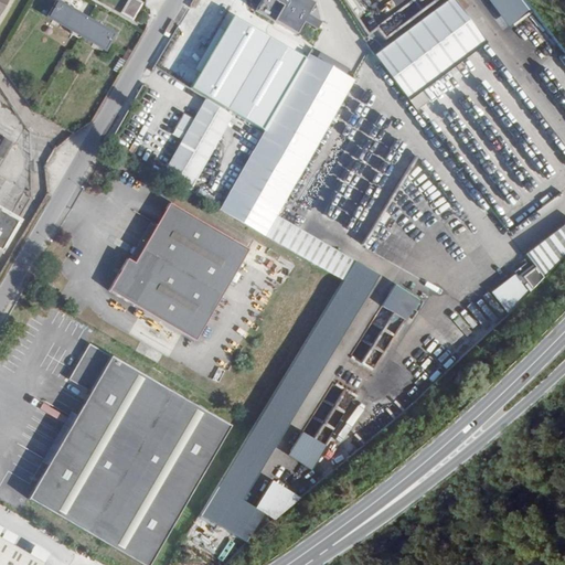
[(0,0),(0,14),(1,16),(9,0),(0,0)]
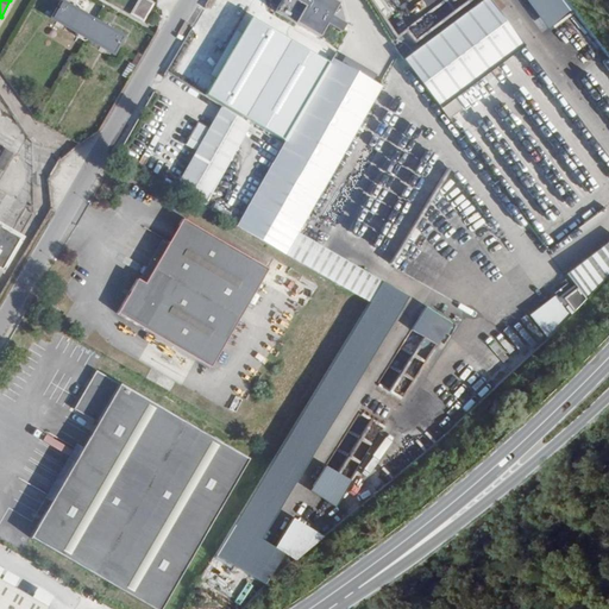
[(114,51),(123,35),(64,0),(55,17),(114,51)]
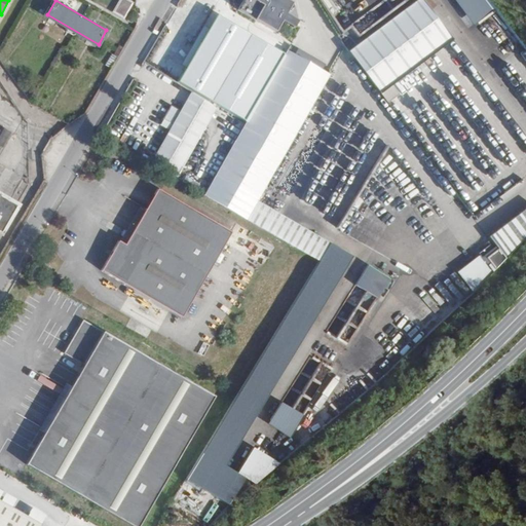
[(124,17),(134,2),(130,0),(119,0),(113,11),(124,17)]
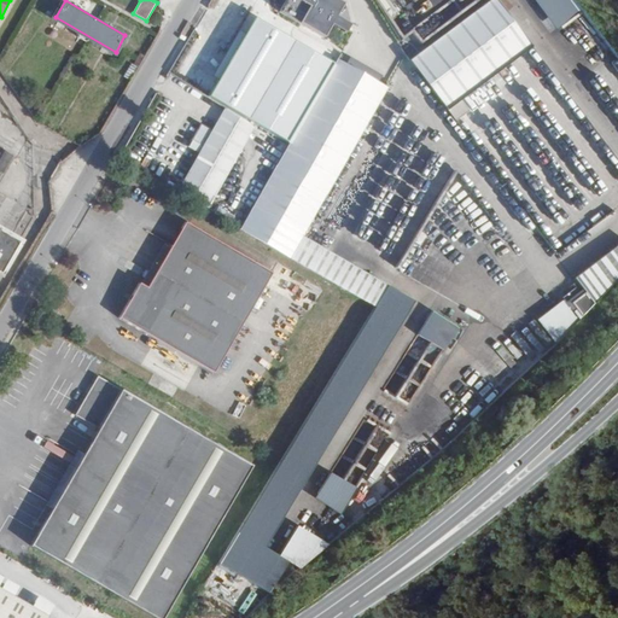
[(289,0),(284,10),(316,28),(332,0),(289,0)]
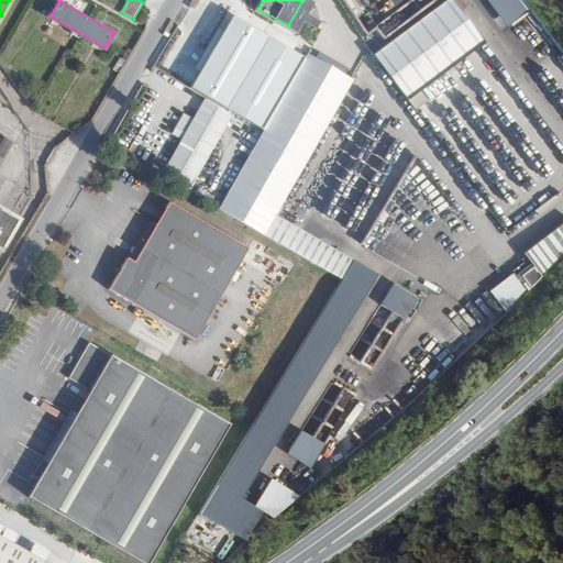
[(359,0),(367,10),(378,0),(359,0)]
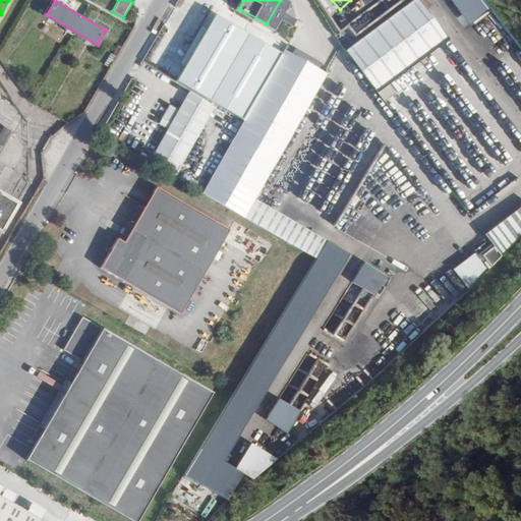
[(377,91),(455,37),(429,0),(405,0),(363,29),(368,37),(349,50),(377,91)]
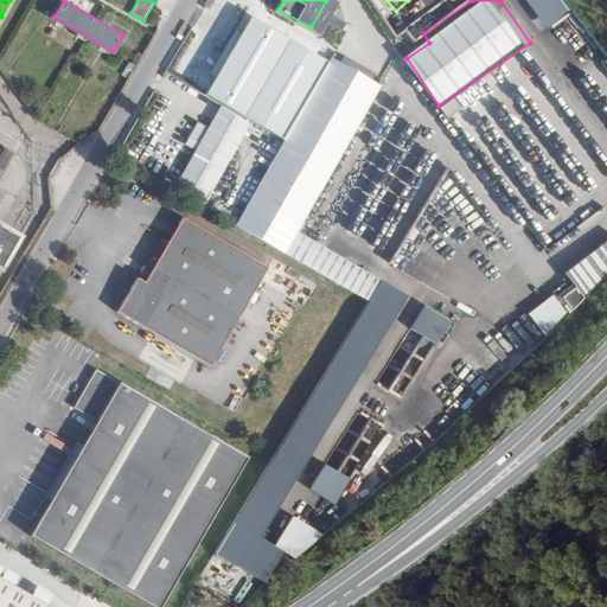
[(522,0),(544,31),(572,13),(562,0),(522,0)]
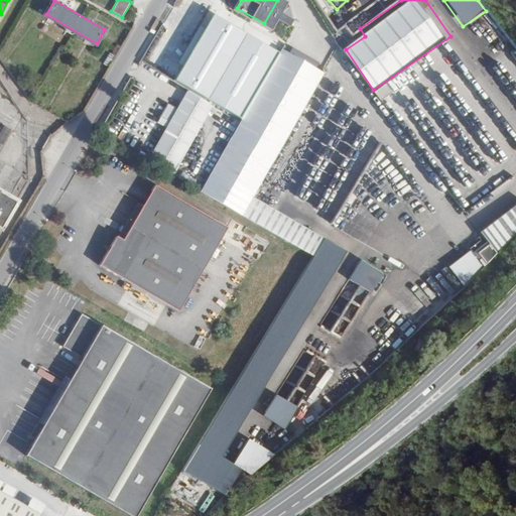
[(341,31),(352,43),(359,36),(348,25),(341,31)]
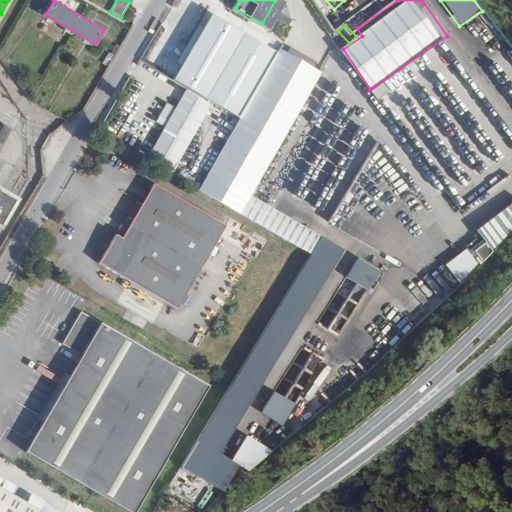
[(240,50),(218,37),(150,154),(171,167),(240,50)]
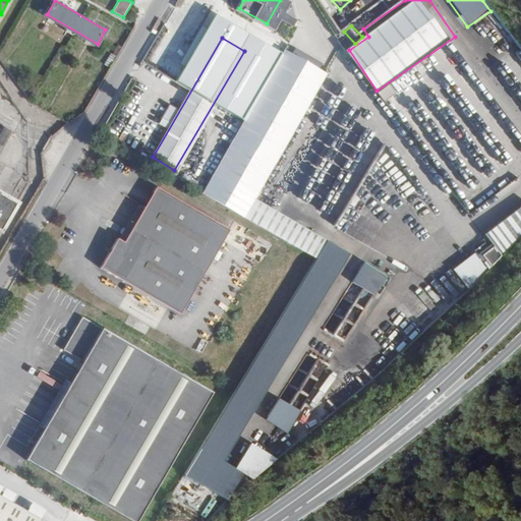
[(236,466),(346,246),(259,204),(327,70),(282,48),(206,199),(309,250),(194,481),(232,501),(245,475),(262,483),(276,456),(252,444),(240,469),(236,466)]
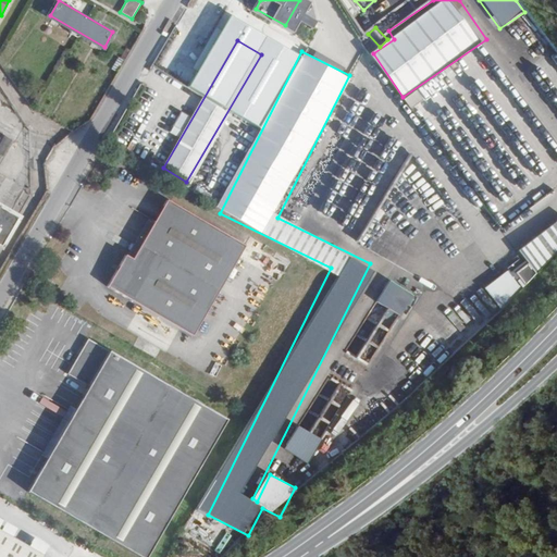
[(419,91),(408,97),(411,106),(423,100),(419,91)]
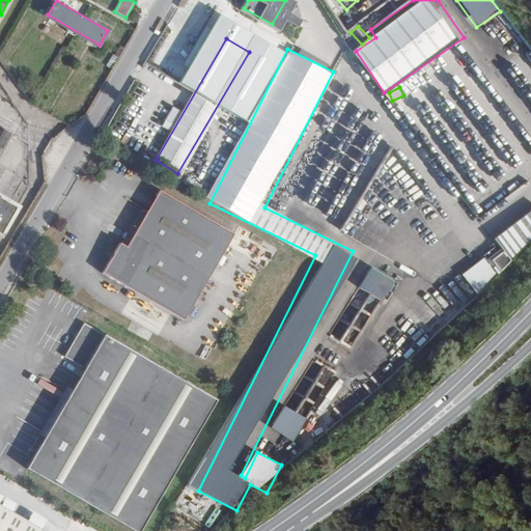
[(175,122),(182,110),(173,106),(168,119),(175,122)]
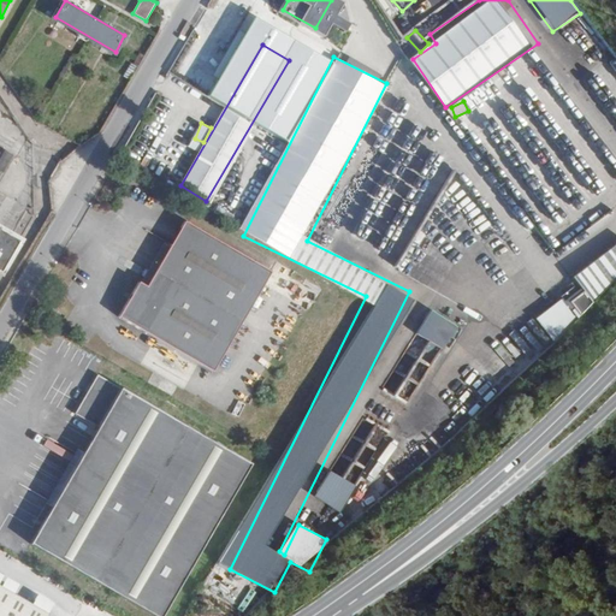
[(0,172),(3,173),(15,154),(5,149),(0,158),(0,172)]
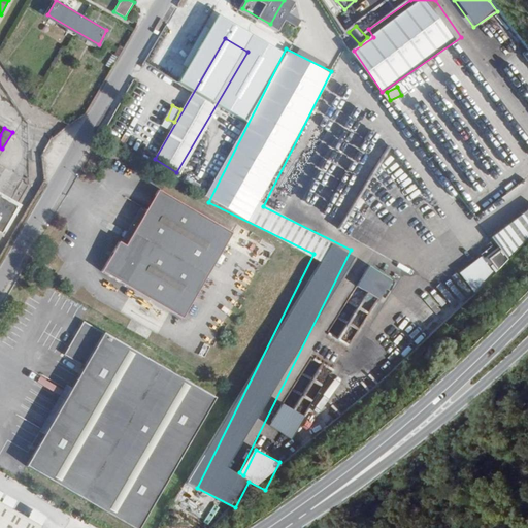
[(187,315),(233,226),(156,187),(145,207),(126,243),(119,239),(103,269),(187,315)]
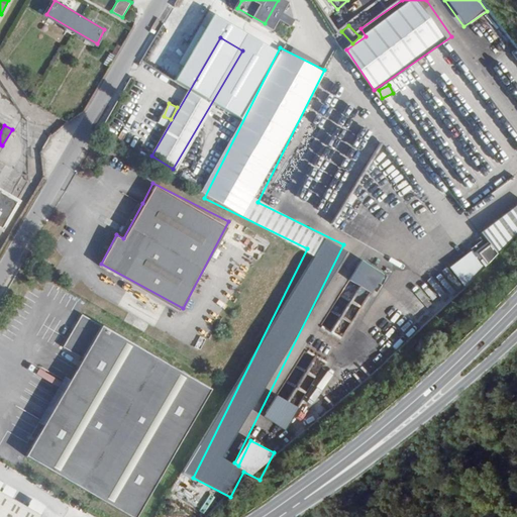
[(0,226),(14,201),(0,193),(0,226)]
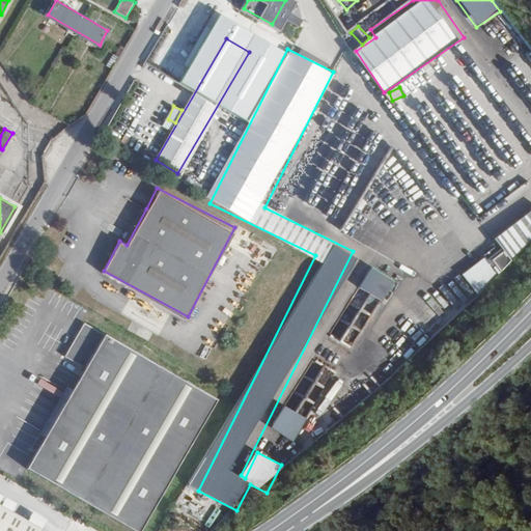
[(138,203),(119,241),(127,245),(146,208),(138,203)]
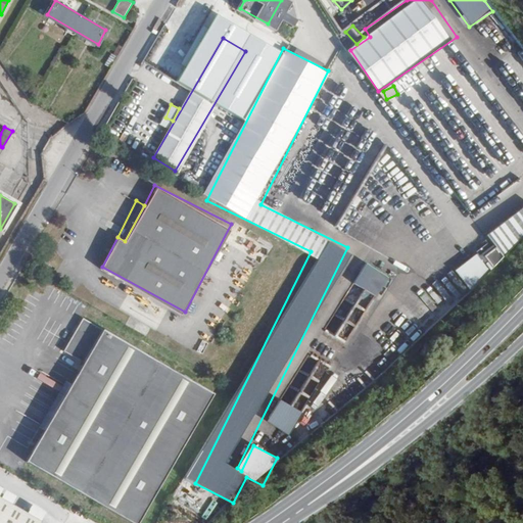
[(522,202),(478,234),(485,245),(471,255),(471,254),(449,269),(459,282),(522,236),(522,202)]
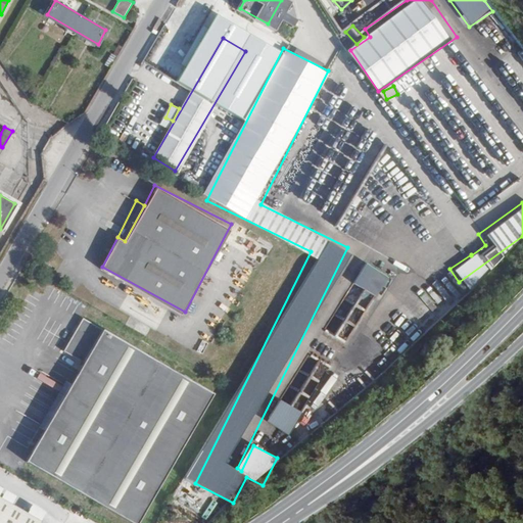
[(366,264),(355,285),(381,296),(390,275),(366,264)]
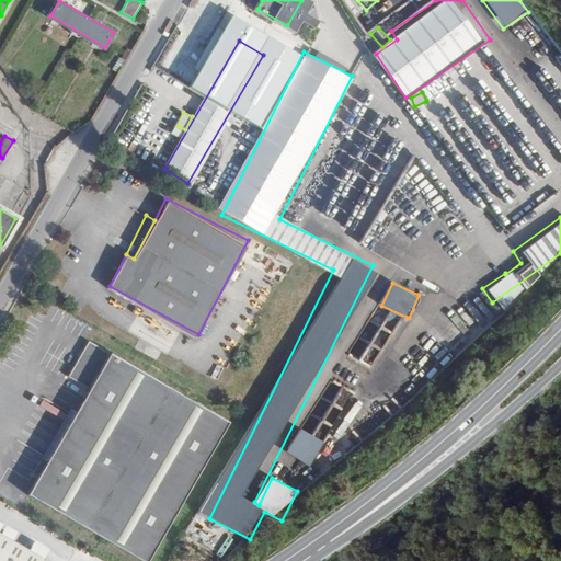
[(235,414),(92,340),(71,376),(93,388),(75,422),(196,487),(235,414)]
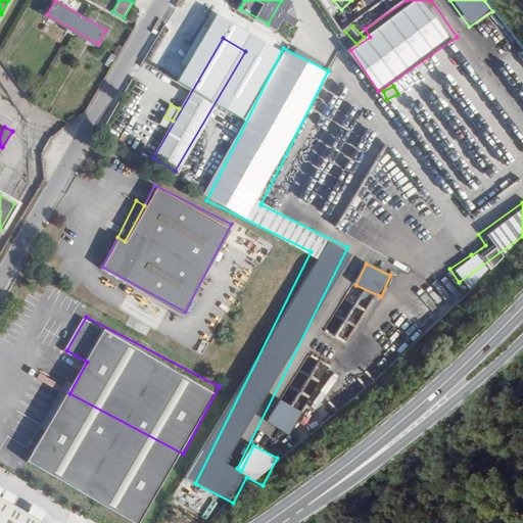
[(69,393),(41,447),(155,507),(183,454),(69,393)]
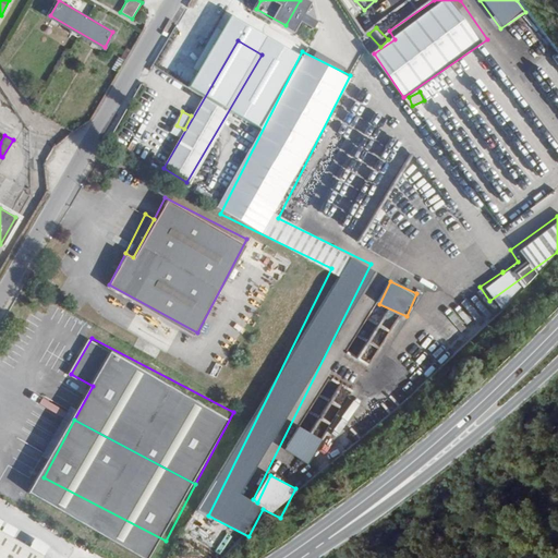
[(311,464),(325,440),(301,426),(287,450),(311,464)]
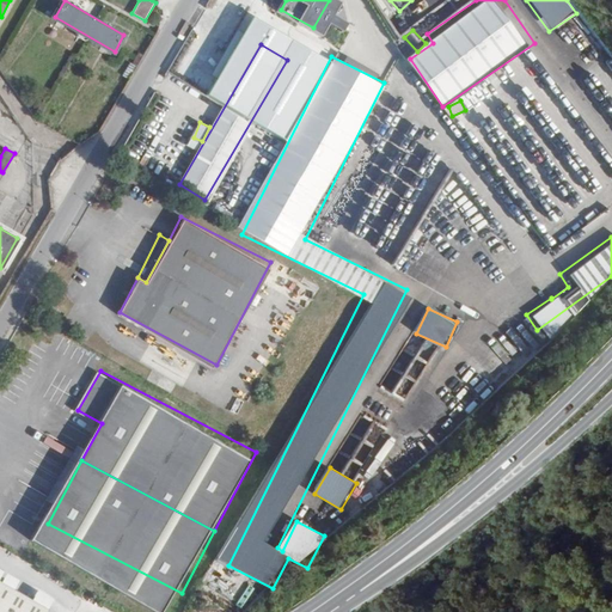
[(48,611),(53,605),(0,576),(0,611),(48,611)]
